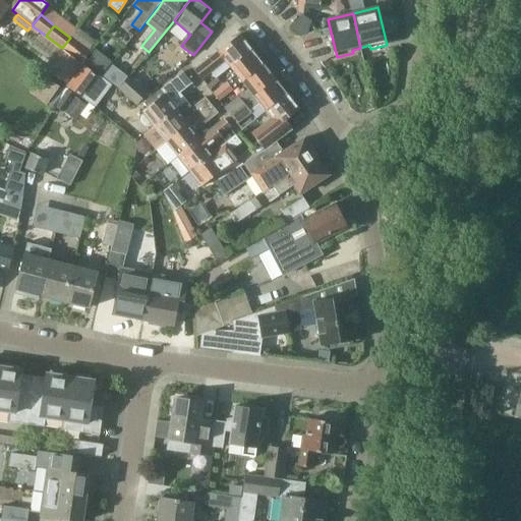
[(226,61),(230,66),(252,49),(241,35),(194,71),(201,79),(226,61)]
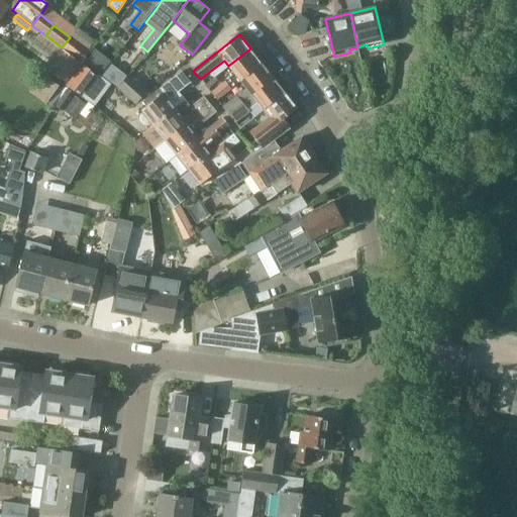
[(70,37),(62,47),(82,64),(90,53),(70,37)]
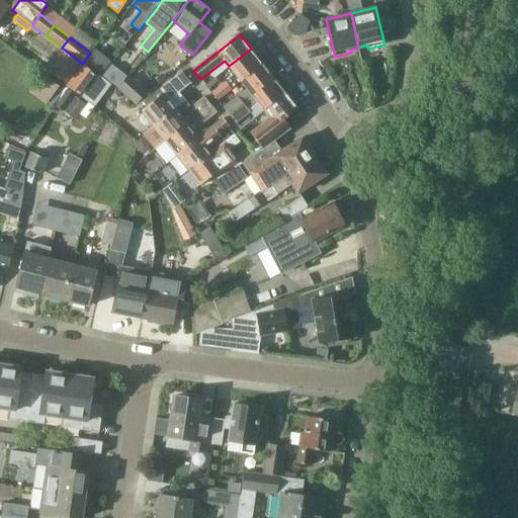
[(212,94),(218,100),(263,64),(251,49),(229,66),(236,75),(212,94)]
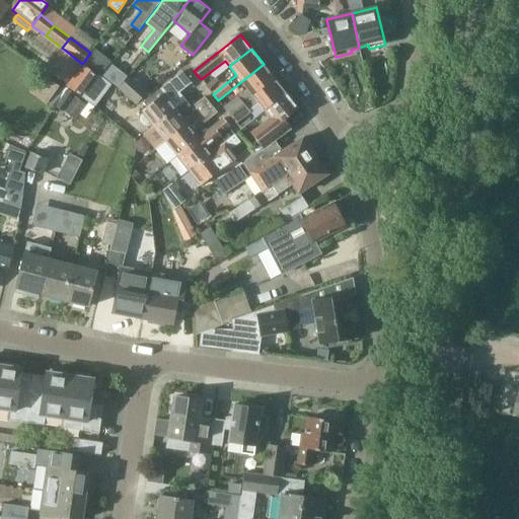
[(65,83),(79,65),(63,52),(49,71),(65,83)]
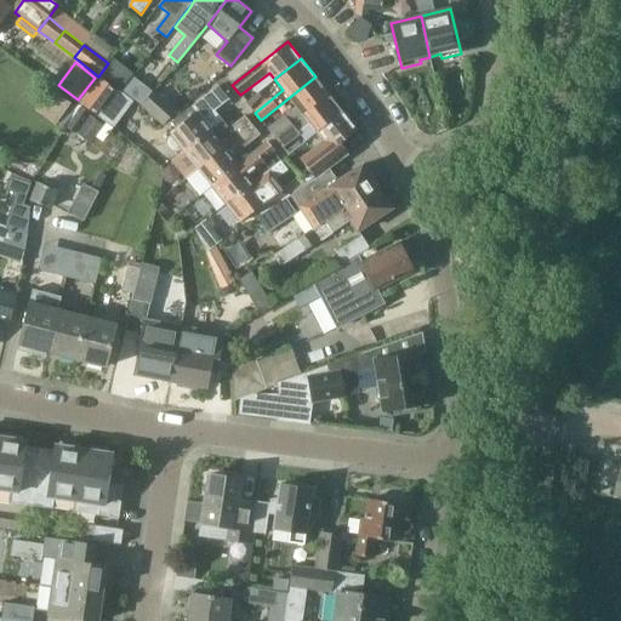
[(268,130),(274,137),(329,93),(315,77),(261,120),(290,98),(297,107),(268,130)]
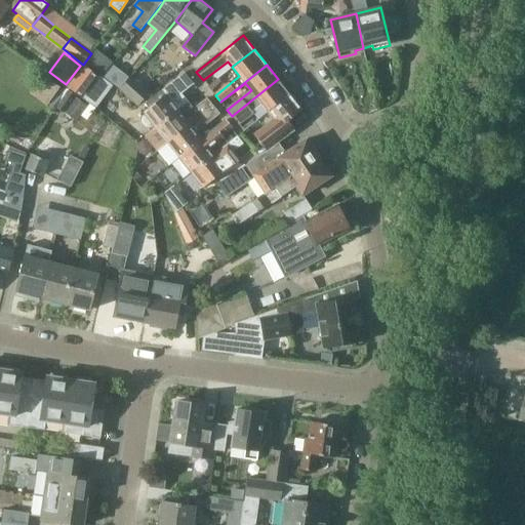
[(67,86),(82,98),(98,77),(83,66),(67,86)]
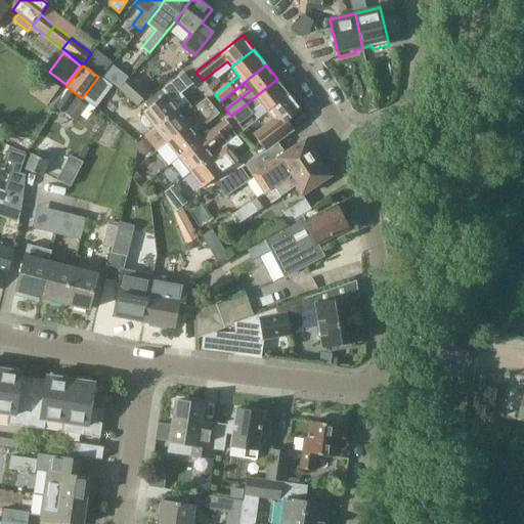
[(154,125),(156,127),(178,110),(187,101),(182,94),(194,84),(185,73),(146,103),(149,107),(143,113),(146,116),(142,119),(141,123),(145,128),(150,128),(154,125)]
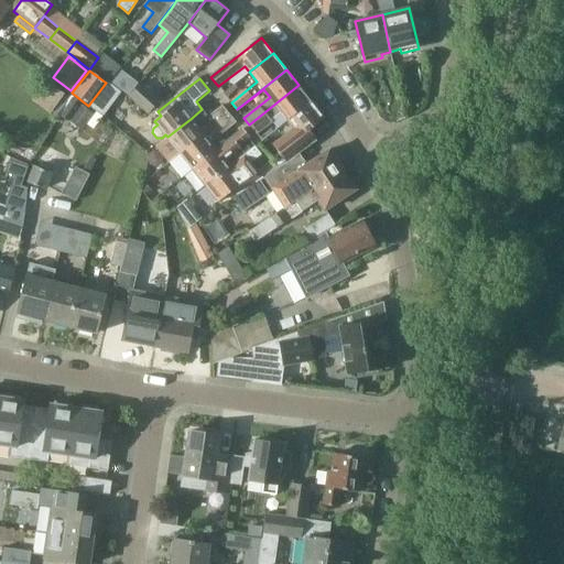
[(51,112),(63,95),(45,83),(33,100),(51,112)]
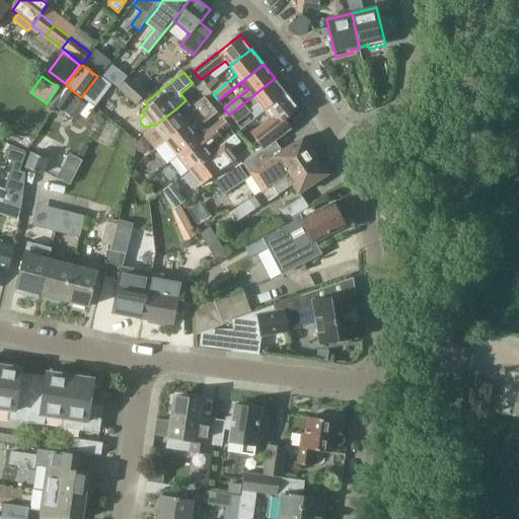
[(130,77),(119,90),(136,105),(148,92),(130,77)]
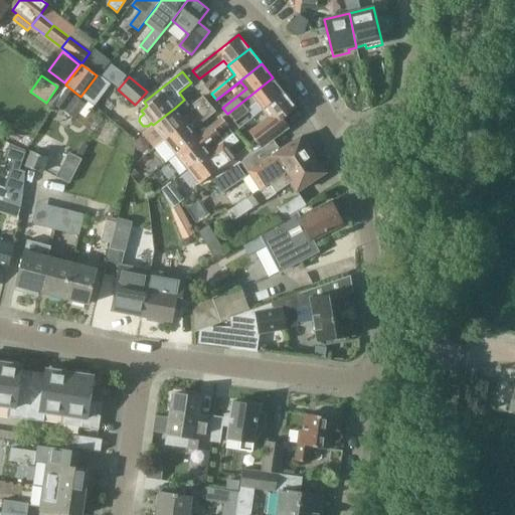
[(256,103),(263,110),(285,93),(273,77),(227,114),(234,122),(248,112),(247,110),(256,103)]
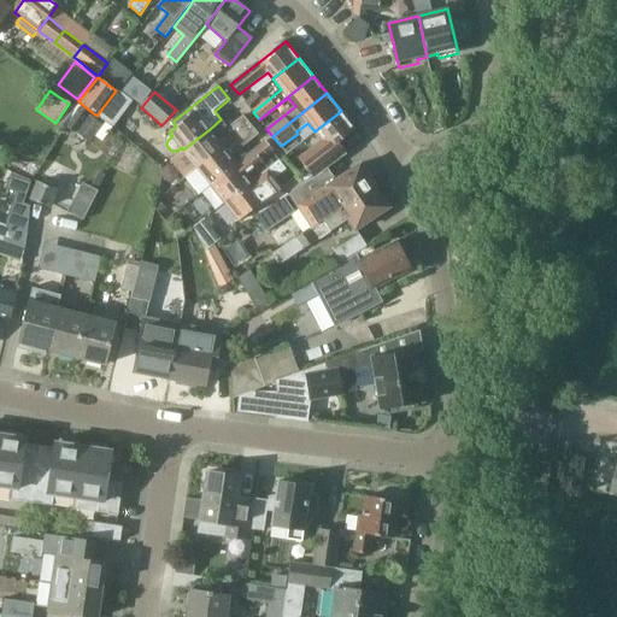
[(356,129),(341,111),(315,131),(322,141),(299,159),(313,178),(347,153),(339,142),(356,129)]
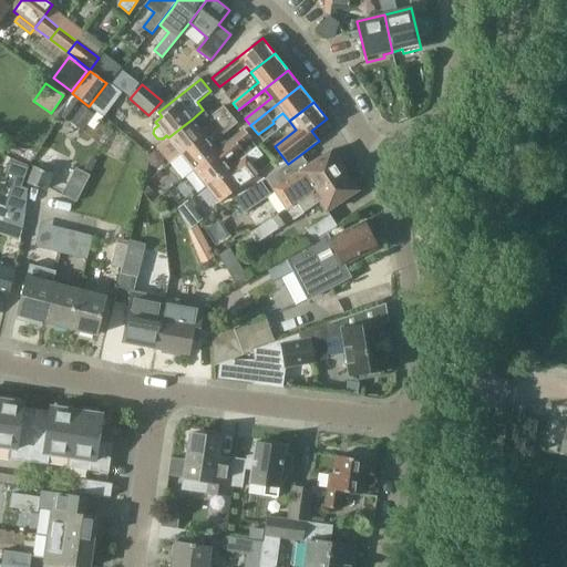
[(94,116),(80,105),(72,116),(86,127),(94,116)]
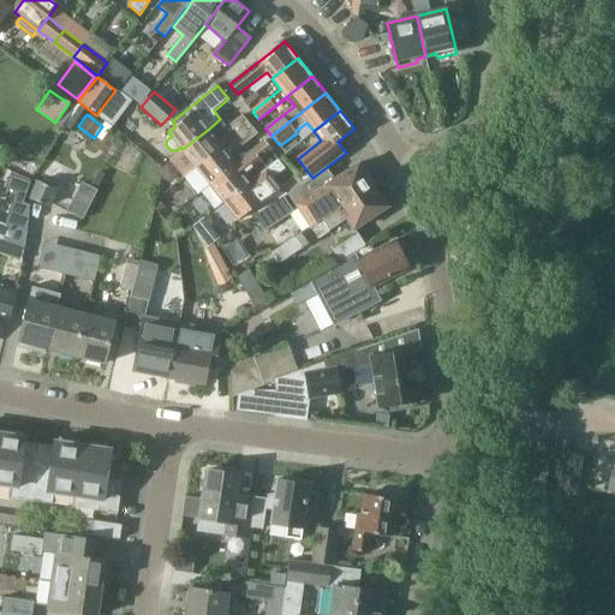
[(183,149),(197,168),(224,147),(251,125),(244,115),(227,129),(220,119),(209,129),(183,149)]
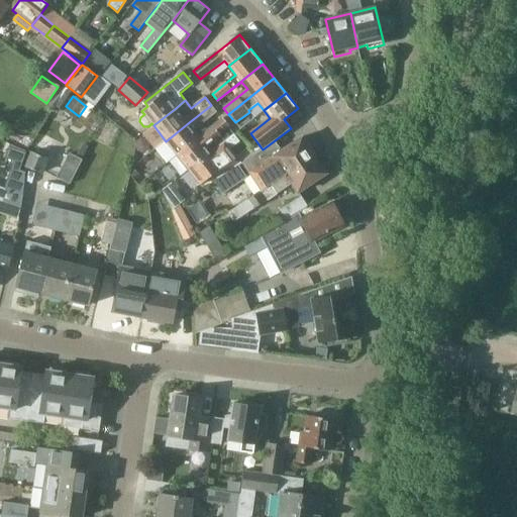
[(166,141),(177,156),(199,137),(194,131),(217,113),(211,105),(188,123),(166,141)]
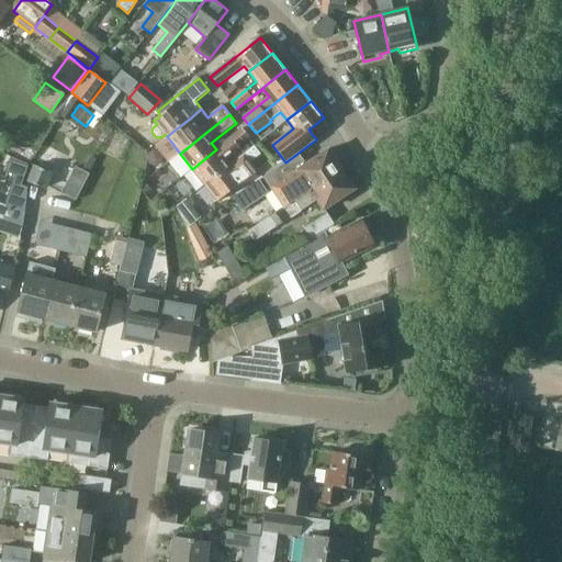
[(192,169),(205,184),(229,167),(223,158),(248,138),(242,130),(216,149),(192,169)]
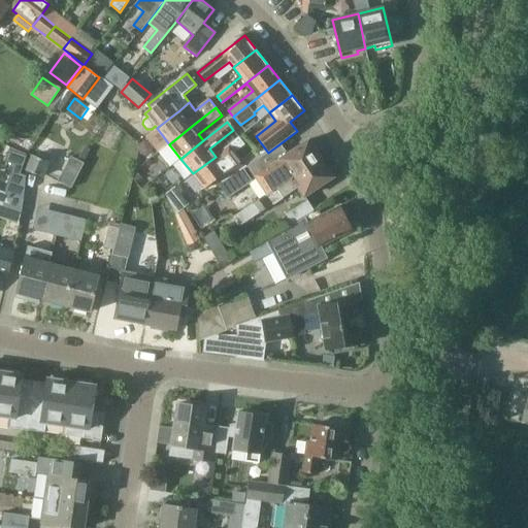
[(8,137),(7,143),(30,150),(34,142),(8,137)]
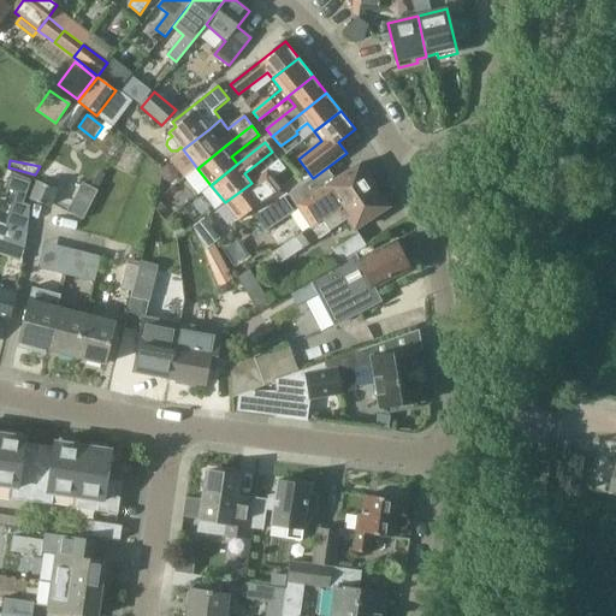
[(240,220),(279,189),(272,181),(286,170),(279,160),(252,183),(225,202),(240,220)]
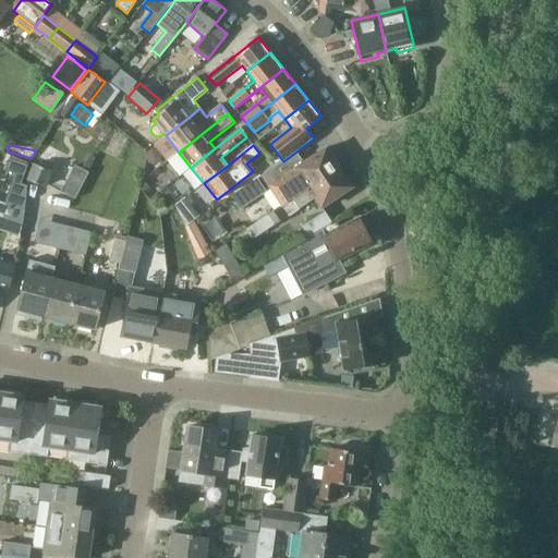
[(270,186),(282,205),(340,168),(326,148),(294,169),(270,186)]
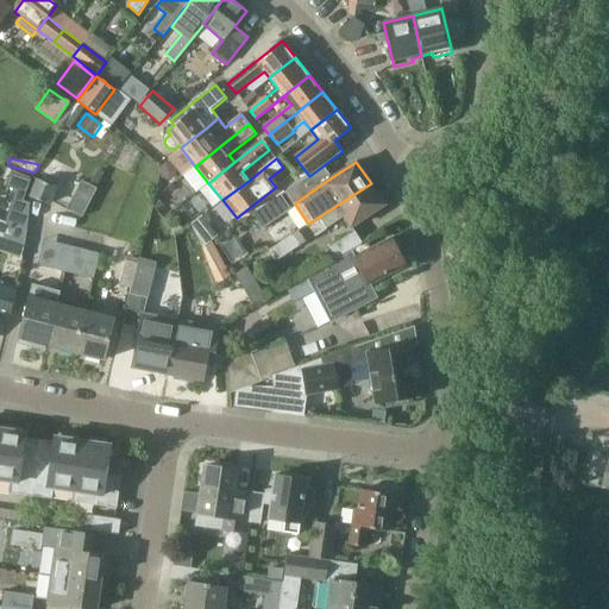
[(278,184),(284,193),(286,193),(301,182),(294,173),(278,184)]
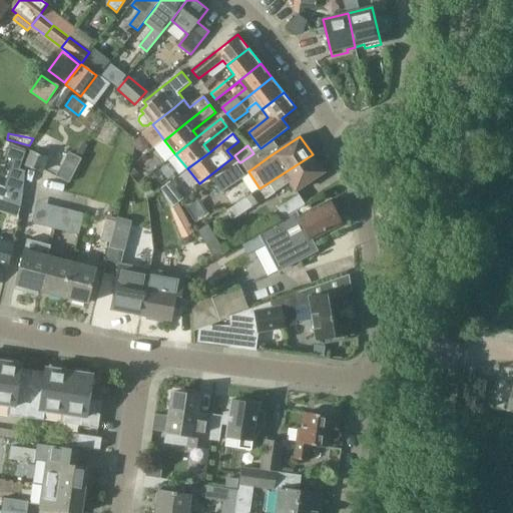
[(0,200),(20,208),(20,207),(24,171),(19,170),(25,152),(17,150),(4,188),(0,186),(0,200)]
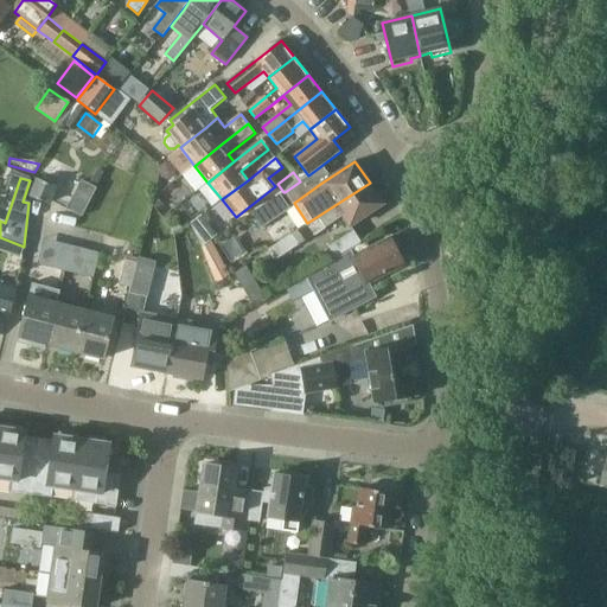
[(93,179),(89,185),(96,189),(100,183),(93,179)]
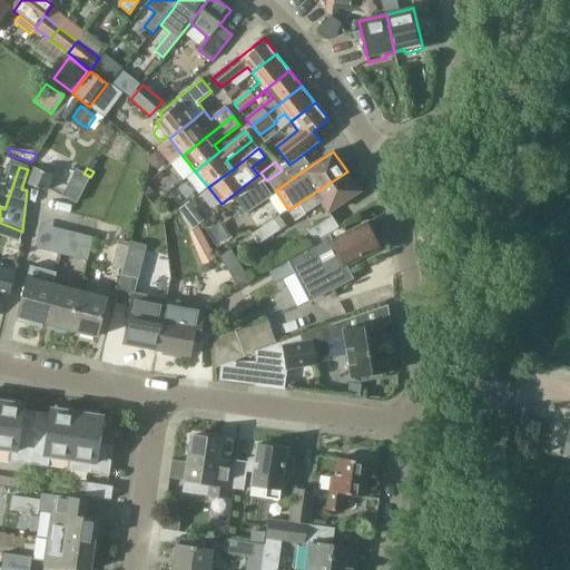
[(35,169),(28,185),(46,192),(52,176),(35,169)]
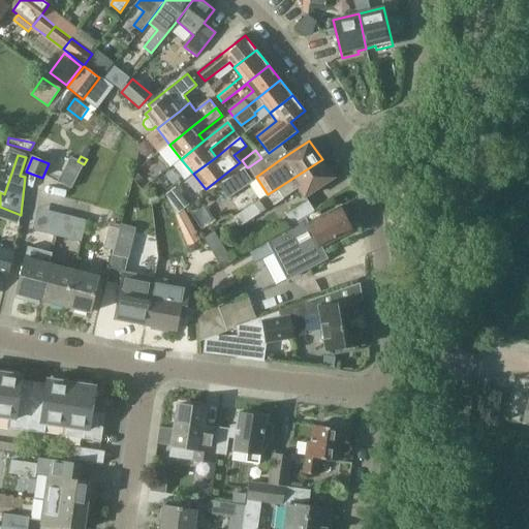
[(70,158),(58,183),(70,189),(84,164),(78,161),(70,158)]
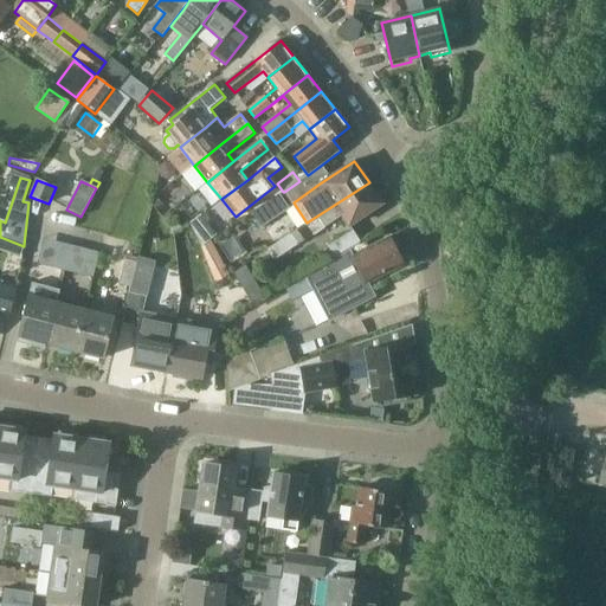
[(369,182),(307,223),(289,236),(268,250),(275,260),(326,227),(326,226),(342,216),(349,226),(384,204),(369,182)]
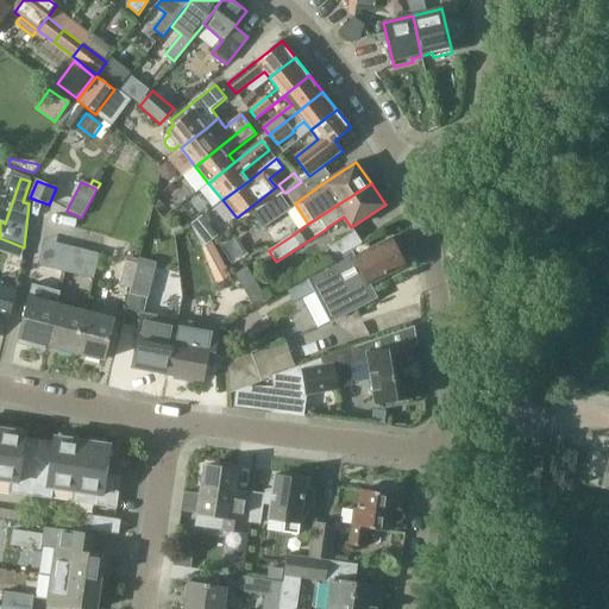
[(295,207),(286,193),(284,193),(253,214),(263,228),(295,207)]
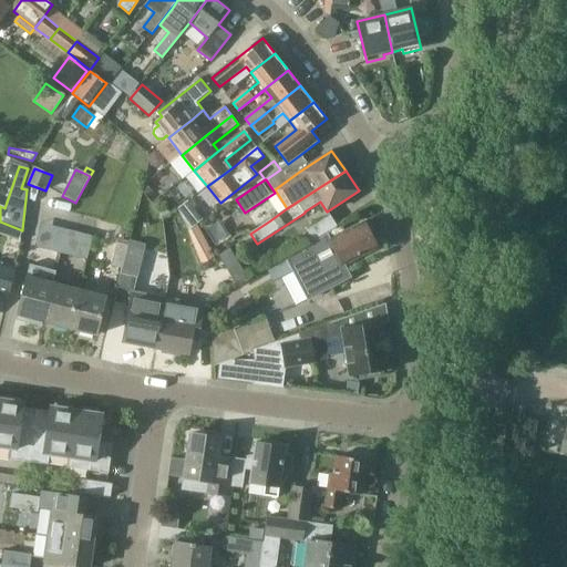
[(178,182),(167,192),(171,195),(176,196),(182,191),(182,186),(178,182)]
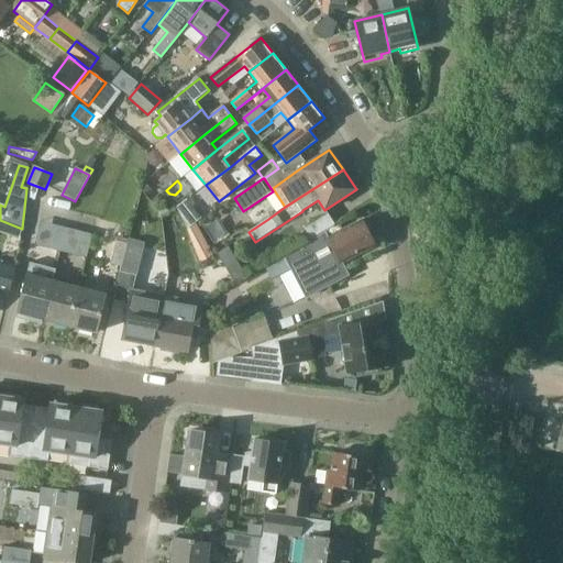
[(142,190),(147,196),(152,191),(144,184),(142,190)]
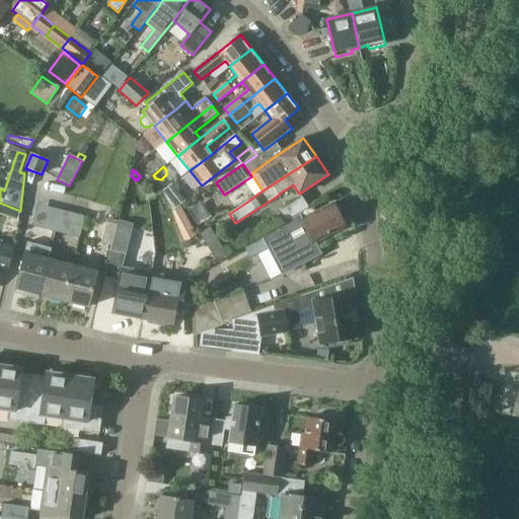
[(146,196),(149,200),(155,196),(152,192),(146,196)]
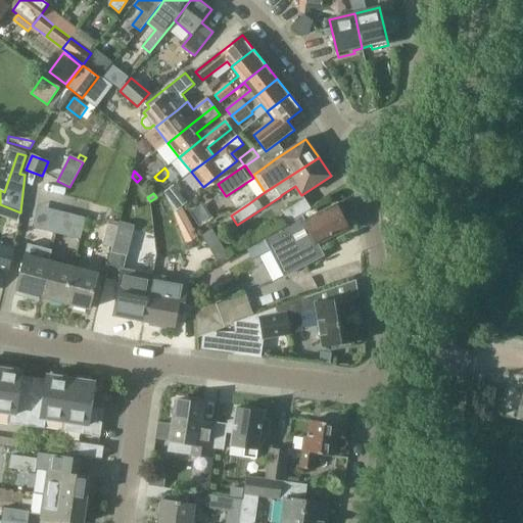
[(284,212),(290,223),(312,209),(304,199),(284,212)]
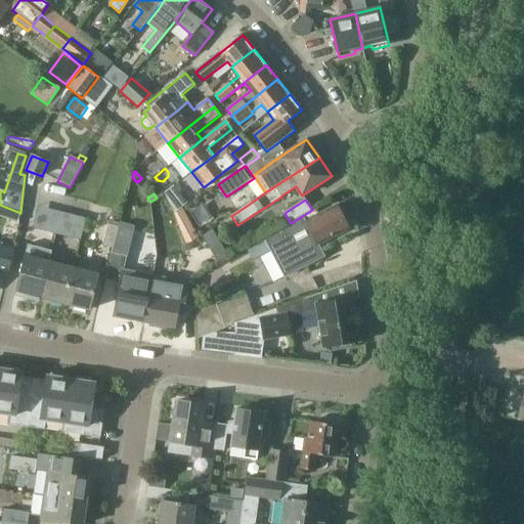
[(0,205),(0,217),(18,224),(19,222),(18,222),(22,213),(20,213),(0,205)]
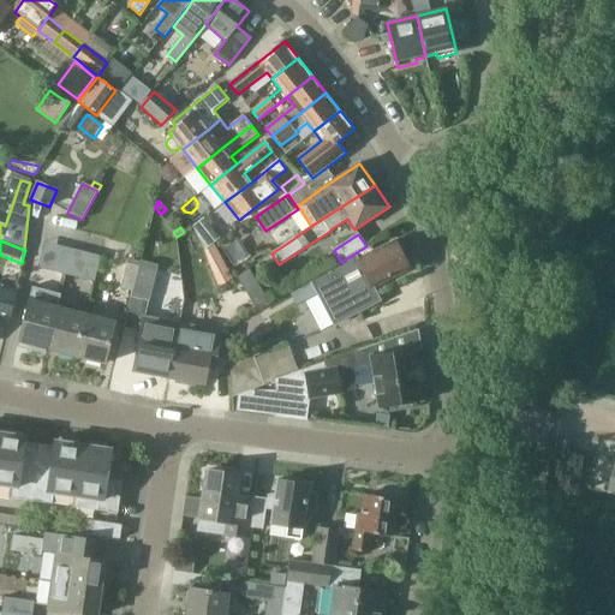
[(370,245),(366,246),(341,262),(342,263),(311,280),(334,326),(381,300),(375,287),(410,269),(407,264),(411,262),(407,254),(402,255),(395,242),(375,251),(370,245)]
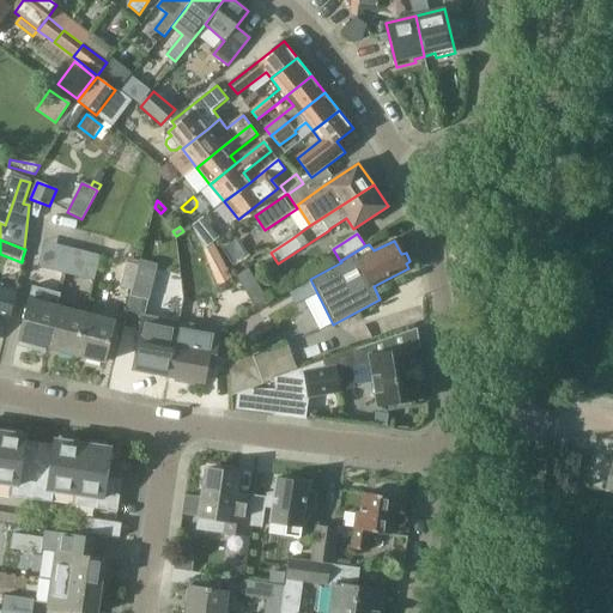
[(61,247),(55,271),(67,274),(73,250),(61,247)]
